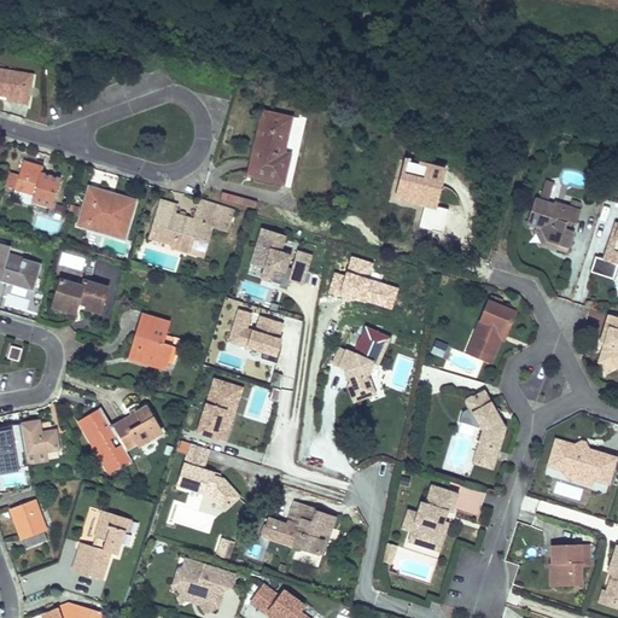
[(0,66),(0,71),(10,73),(10,77),(22,80),(22,82),(30,85),(33,73),(0,66)]
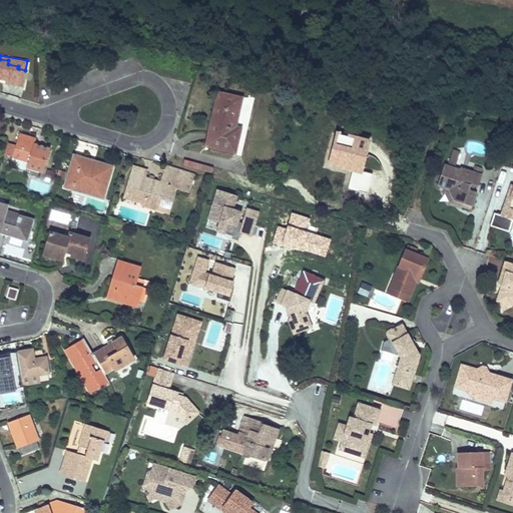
[(0,78),(5,79),(4,82),(23,85),(25,70),(18,68),(18,66),(8,64),(8,60),(0,59),(0,78)]
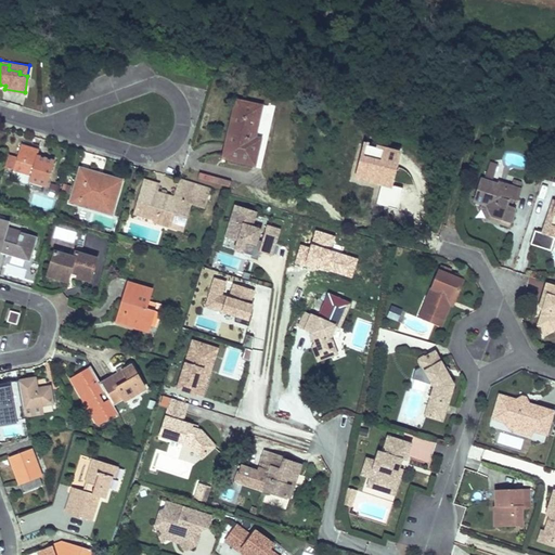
[(4,92),(3,99),(20,101),(21,94),(4,92)]
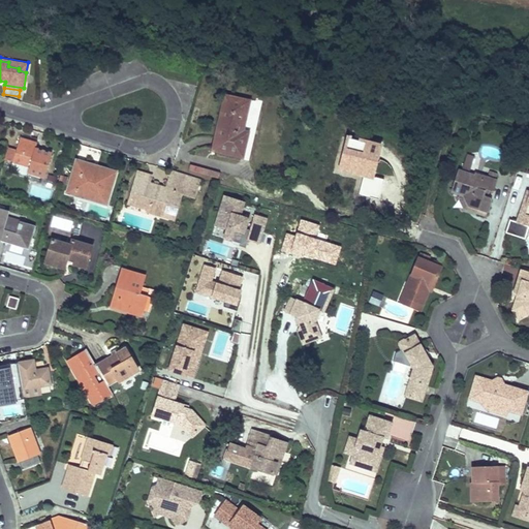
[(249,101),(225,95),(213,150),(242,157),(247,133),(242,131),(249,101)]
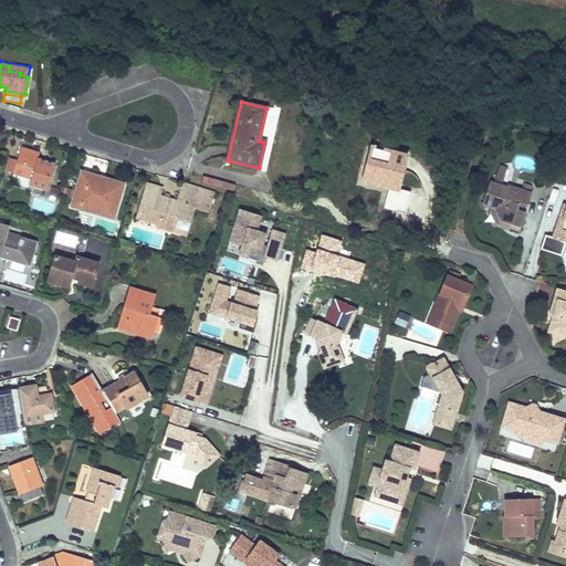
[(40,153),(21,147),(13,175),(31,179),(29,185),(46,190),(55,164),(38,159),(40,153)]
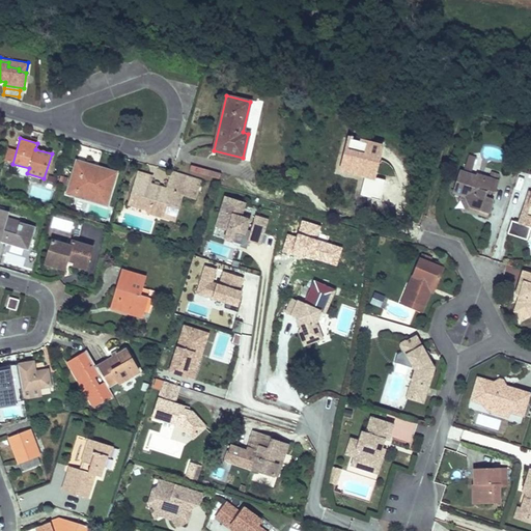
[(385,182),(374,179),(382,148),(343,139),(335,173),(363,180),(359,197),(380,202),(385,182)]
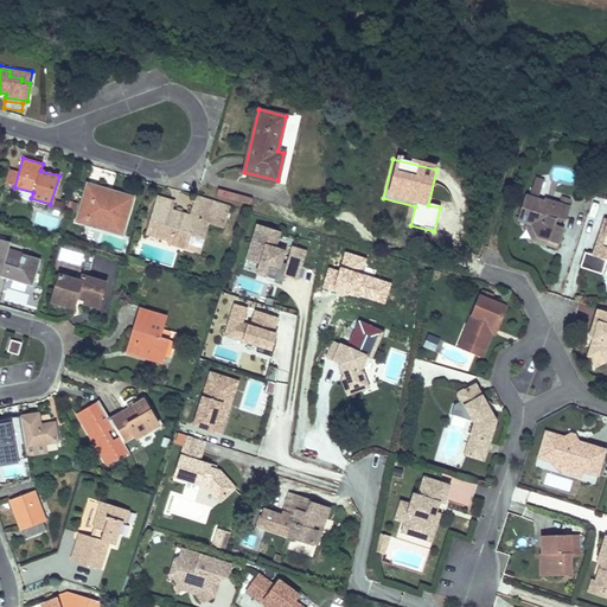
[(548,244),(557,248),(563,231),(561,227),(558,227),(555,225),(557,217),(561,218),(567,221),(570,206),(569,206),(572,199),(562,196),(560,203),(545,198),(544,200),(538,198),(544,179),(536,177),(530,196),(526,195),(518,219),(528,223),(531,224),(538,237),(549,241),(548,244)]
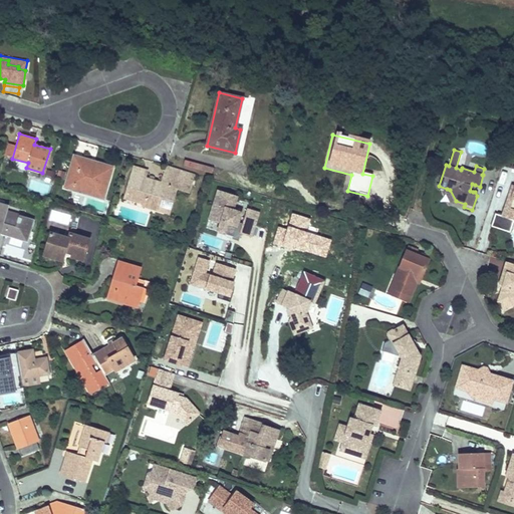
[(79,162),(72,160),(63,187),(72,190),(73,185),(90,190),(89,195),(103,199),(112,168),(80,158),(79,162)]
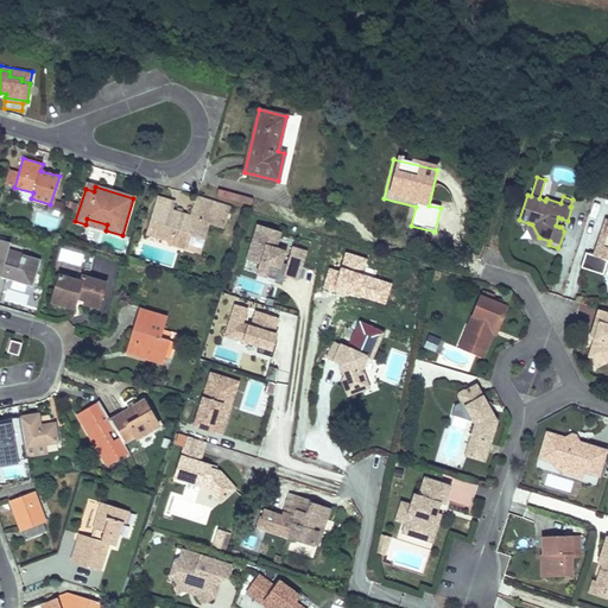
[(173,203),(158,197),(147,234),(170,240),(169,244),(190,249),(197,229),(200,220),(223,227),(229,206),(197,196),(191,216),(171,210),(173,203)]
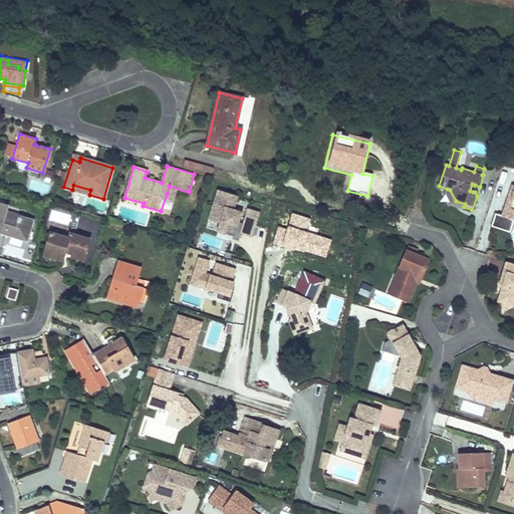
[(507,196),(501,215),(496,214),(491,226),(510,232),(513,221),(513,184),(513,185),(510,197),(507,196)]
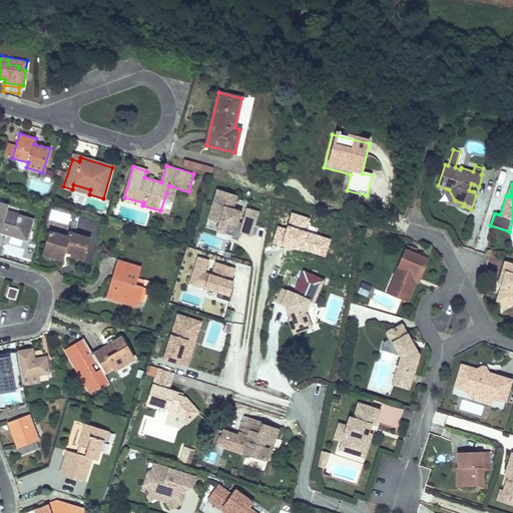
[(90,189),(73,184),(72,189),(89,194),(90,189)]
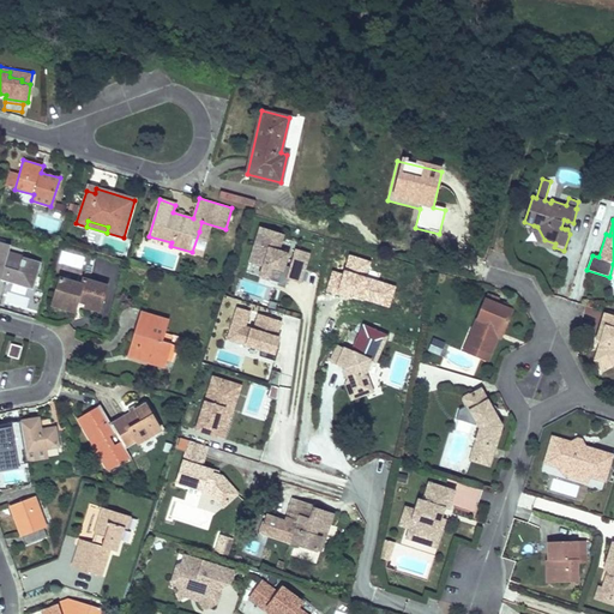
[(539,242),(554,247),(555,244),(545,240),(537,227),(534,226),(531,230),(539,242)]
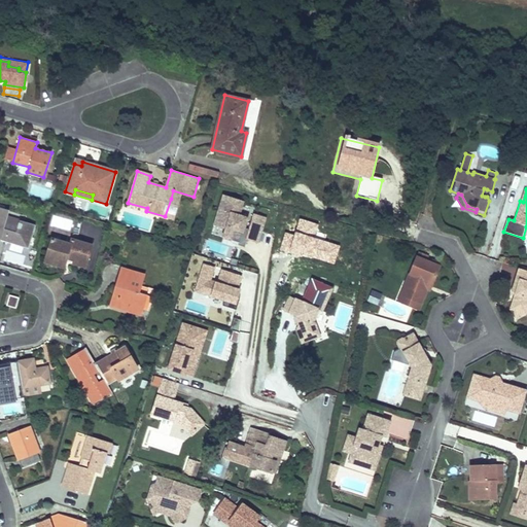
[(246,203),(223,196),(212,233),(235,239),(237,234),(245,237),(250,219),(242,217),(246,203)]
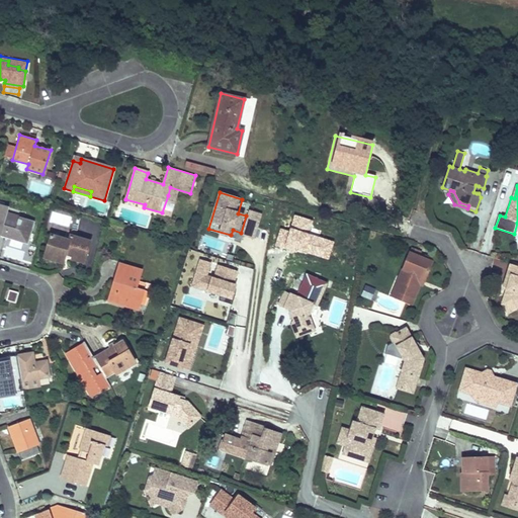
[(174,198),(168,195),(162,212),(169,214),(174,198)]
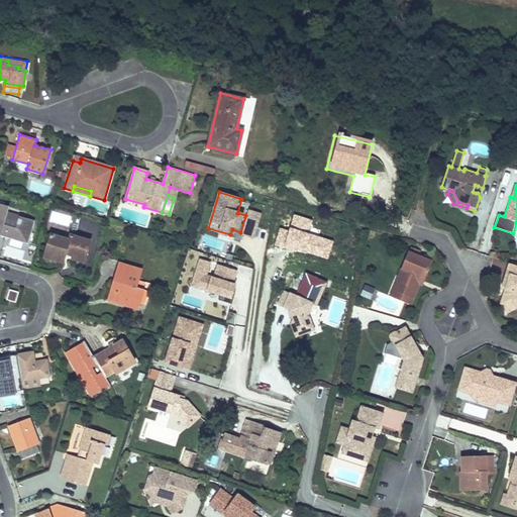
[(8,207),(0,204),(0,235),(0,234),(27,243),(33,221),(19,217),(16,228),(3,224),(6,213),(8,207)]
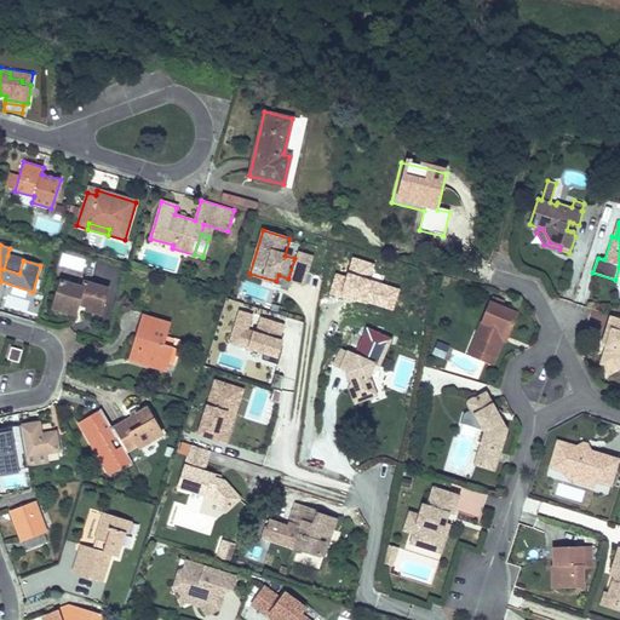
[(306,287),(315,258),(300,253),(291,282),(306,287)]
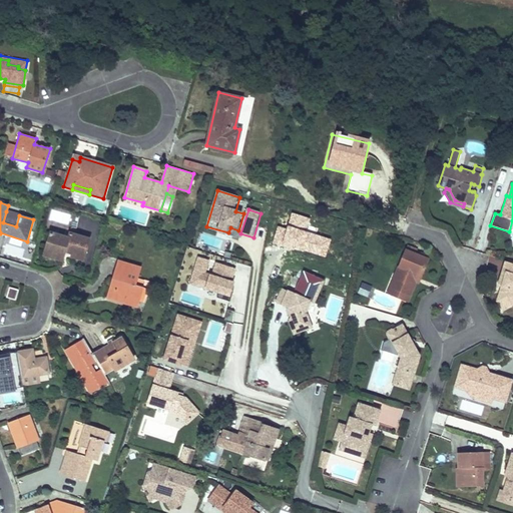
[(19,215),(6,211),(3,222),(16,226),(19,215)]
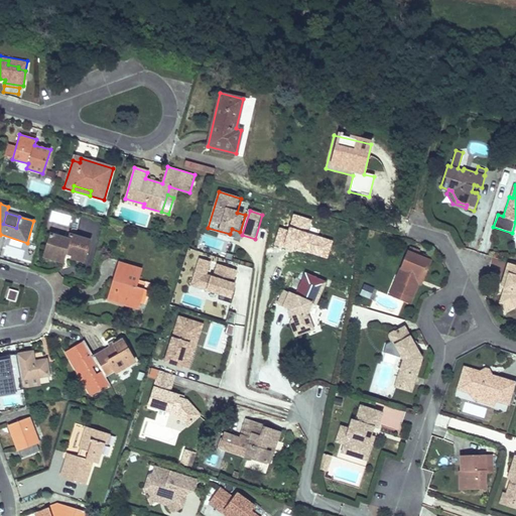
[(327,259),(333,240),(309,233),(313,220),(293,214),(288,231),(279,228),(273,245),(283,248),(283,246),(327,259)]
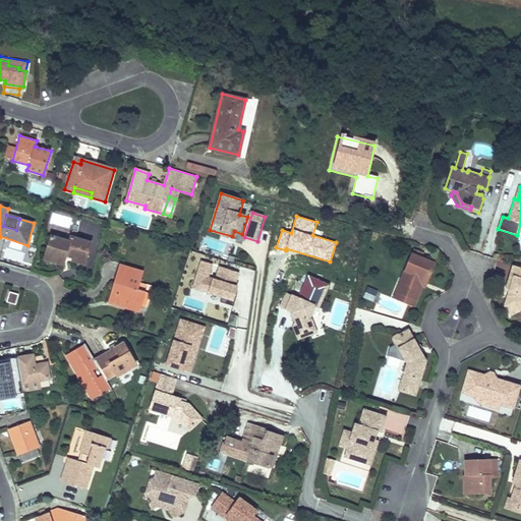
[(69,242),(51,237),(46,255),(64,262),(66,255),(73,257),(85,262),(91,243),(70,237),(69,242)]
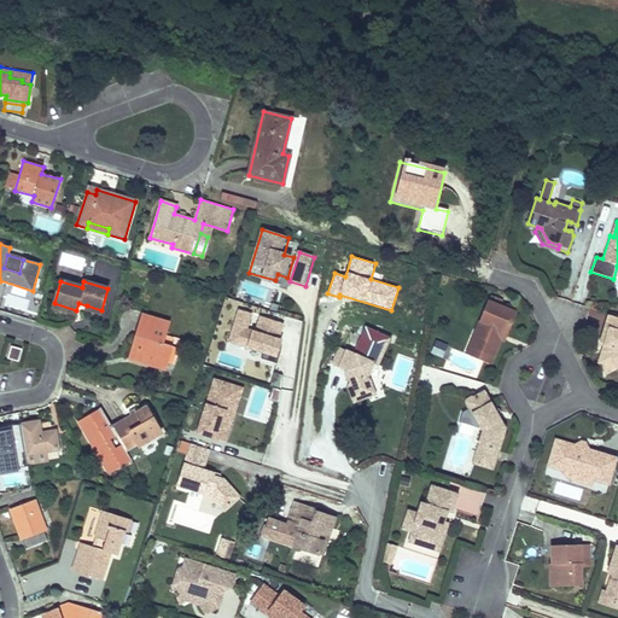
[(1,283),(0,287),(0,290),(31,299),(34,292),(1,283)]
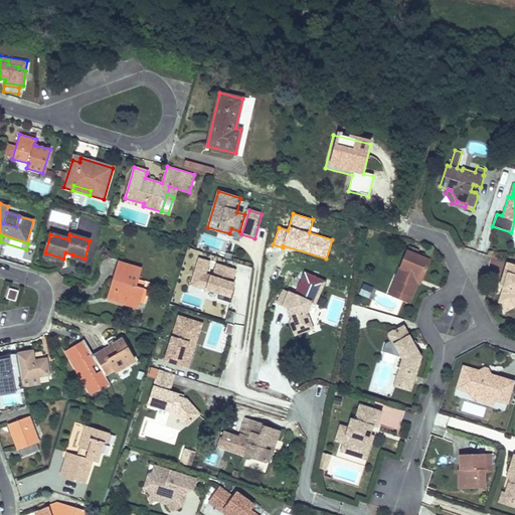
[(424,250),(411,245),(409,251),(422,256),(424,250)]
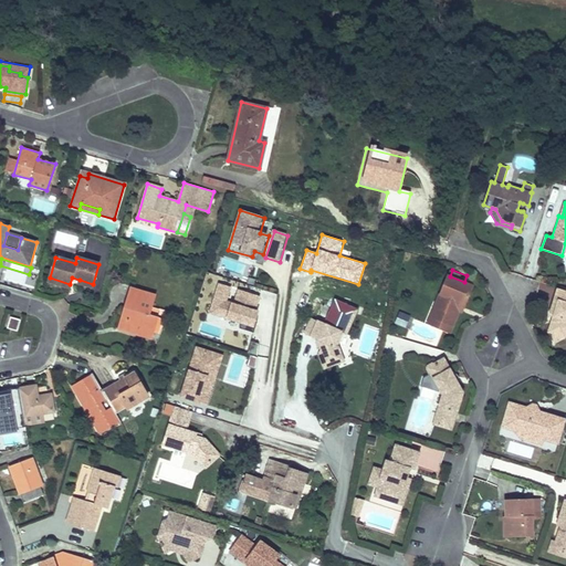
[(450,276),(447,275),(438,297),(436,296),(432,307),(438,310),(433,320),(451,326),(457,311),(456,310),(459,302),(463,304),(471,284),(464,282),(450,276)]
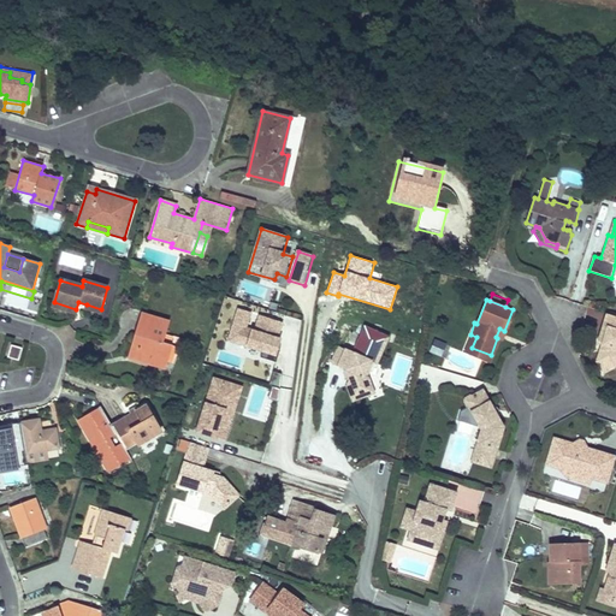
[(76,309),(54,302),(52,307),(75,313),(76,309)]
